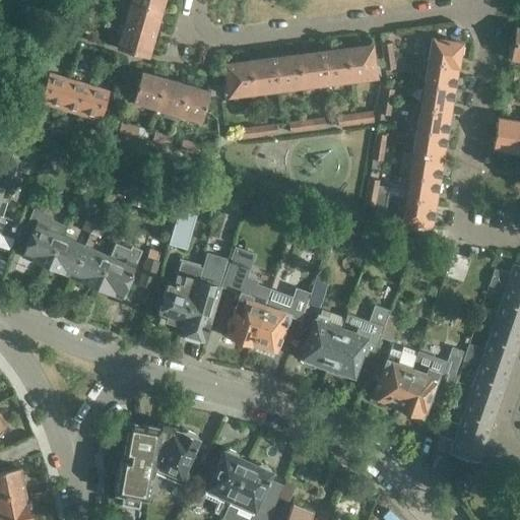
[(86,0),(84,13),(93,15),(96,0),(86,0)]
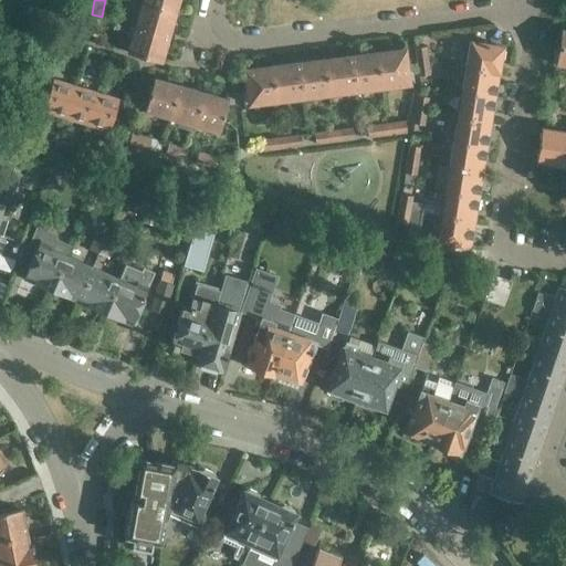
[(142,0),(142,1),(176,11),(178,0),(142,0)]
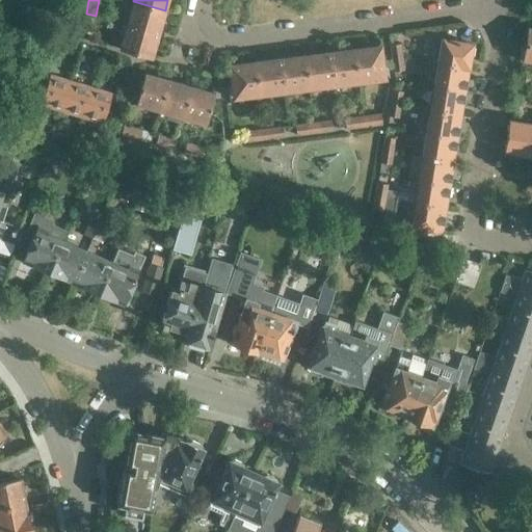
[(123,24),(158,34),(165,10),(133,1),(129,15),(126,14),(123,24)]
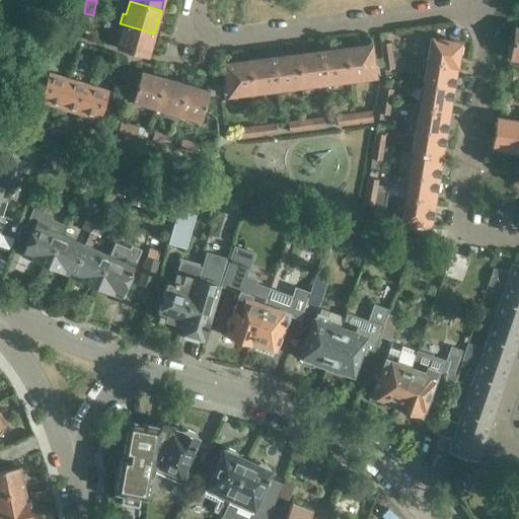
[(93,15),(84,13),(80,30),(89,32),(93,15)]
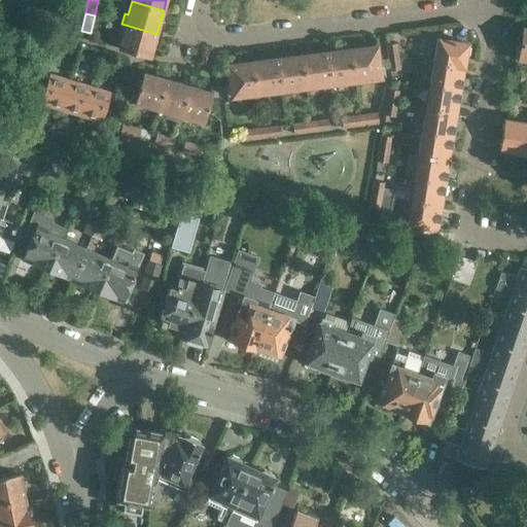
[(156,34),(121,24),(117,35),(121,36),(118,47),(150,57),(156,34)]
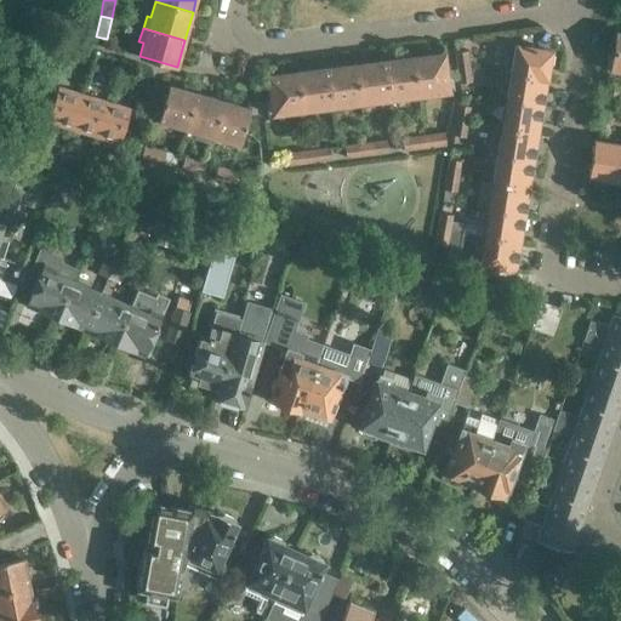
[(605,68),(620,69),(620,32),(617,30),(614,52),(609,52),(605,68)]
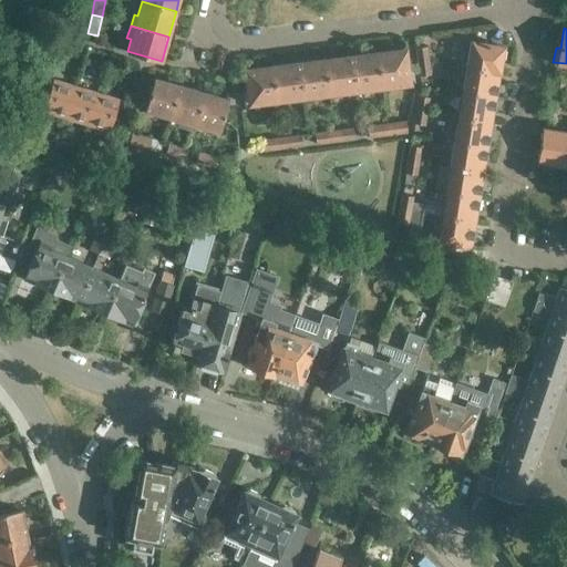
[(466,66),(500,72),(504,47),(471,41),(466,66)]
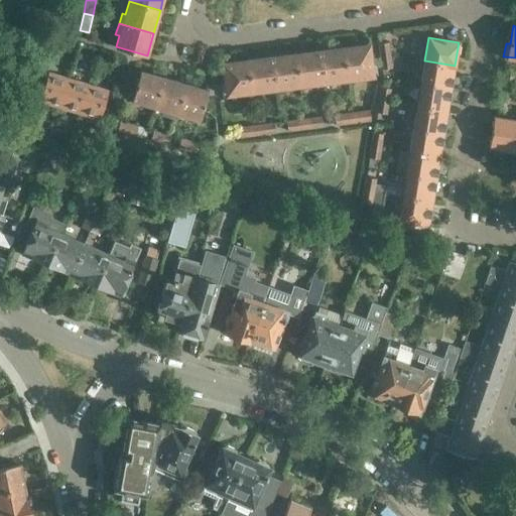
[(379,43),(381,55),(389,54),(388,42),(379,43)]
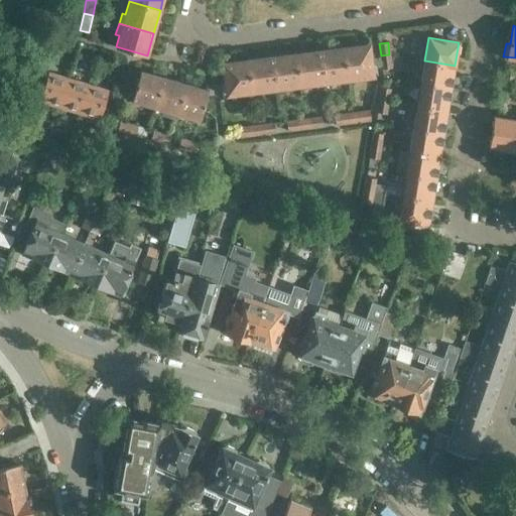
[(344,47),(348,78),(377,74),(376,62),(371,62),(368,44),(344,47)]
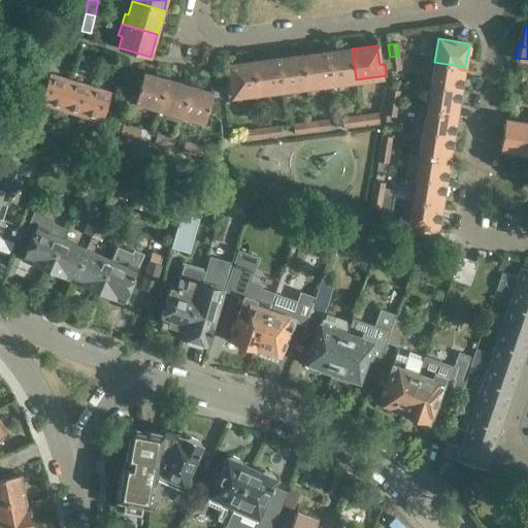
[(356,79),(352,48),(327,52),(331,83),(356,79)]
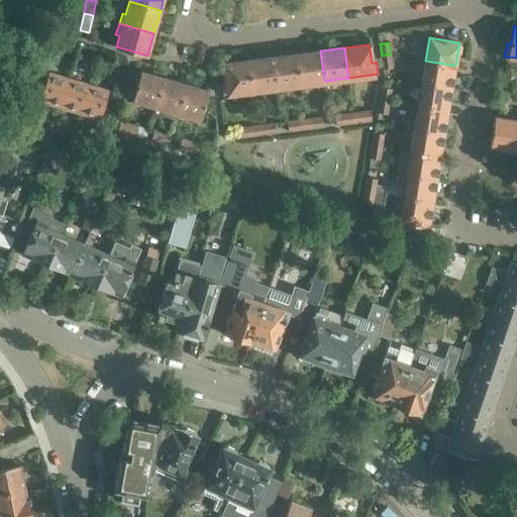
[(324,81),(320,50),(297,55),(300,84),(324,81)]
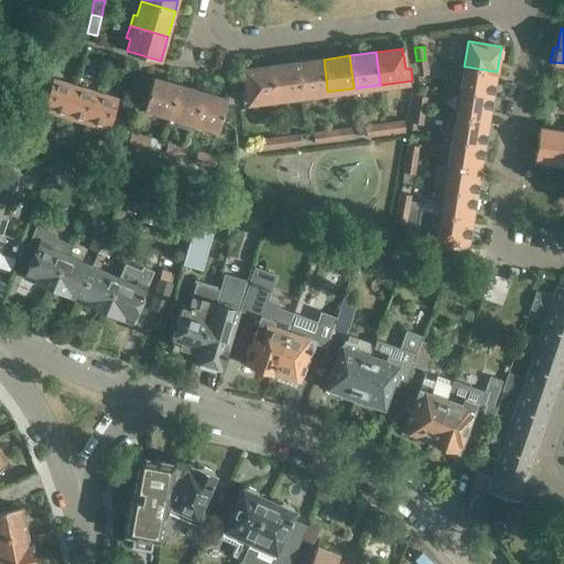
[(327,91),(324,60),(297,63),(302,95),(327,91)]
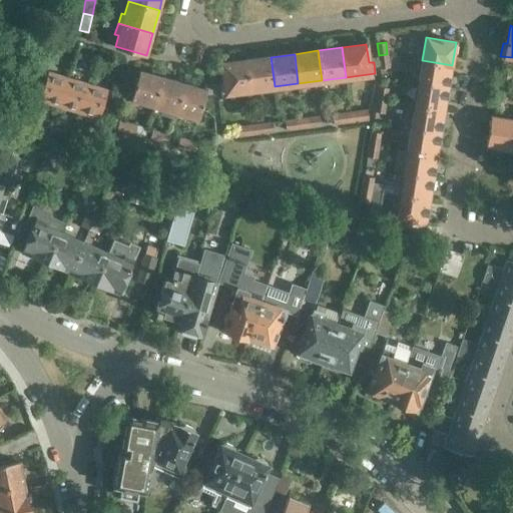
[(387,54),(379,55),(380,68),(389,67),(387,54)]
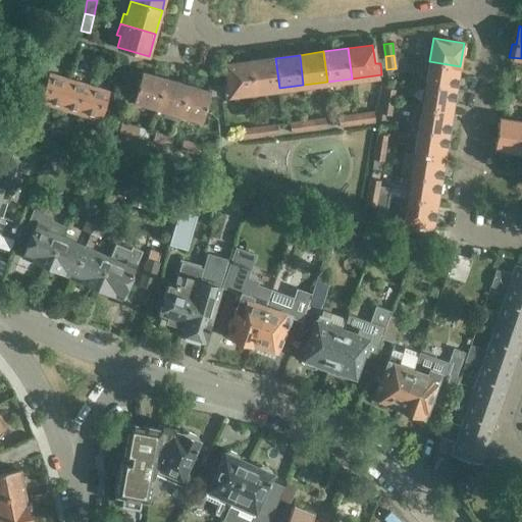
[(275,58),(251,61),(255,91),(279,88),(275,58)]
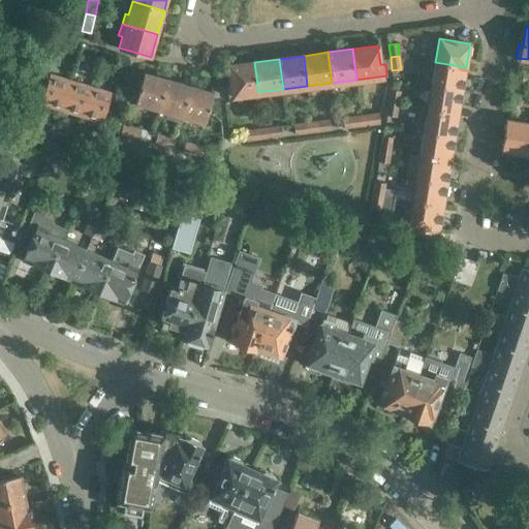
[(258,92),(254,62),(229,65),(231,84),(227,85),(228,96),(258,92)]
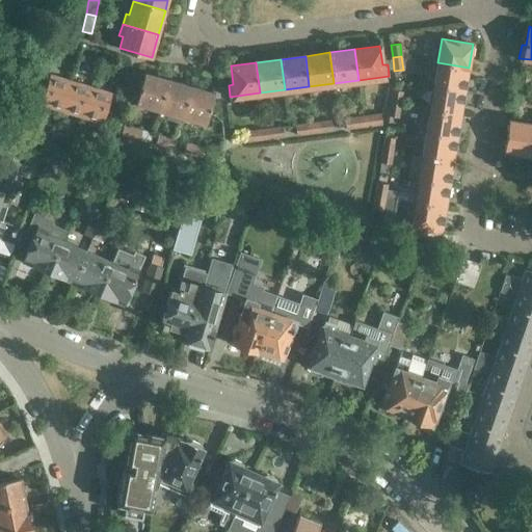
[(469,68),(437,62),(434,86),(464,90),(469,68)]
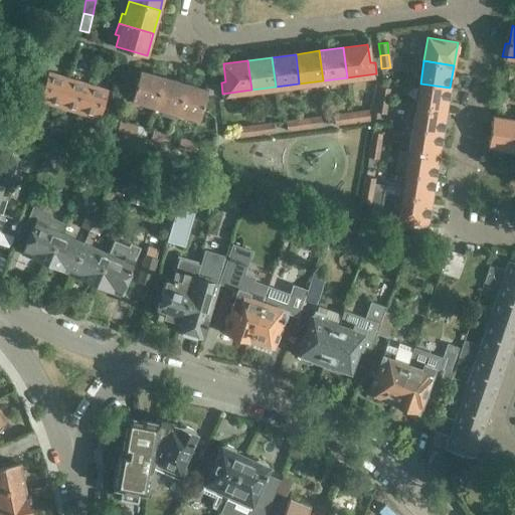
[(502,87),(511,89),(514,70),(505,68),(502,87)]
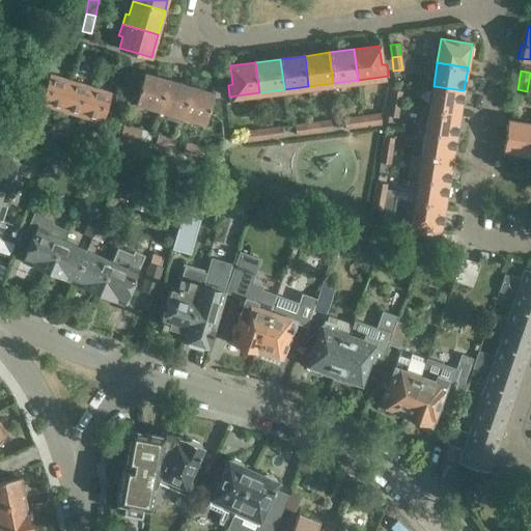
[(131,102),(159,110),(168,79),(144,72),(139,89),(135,88),(131,102)]
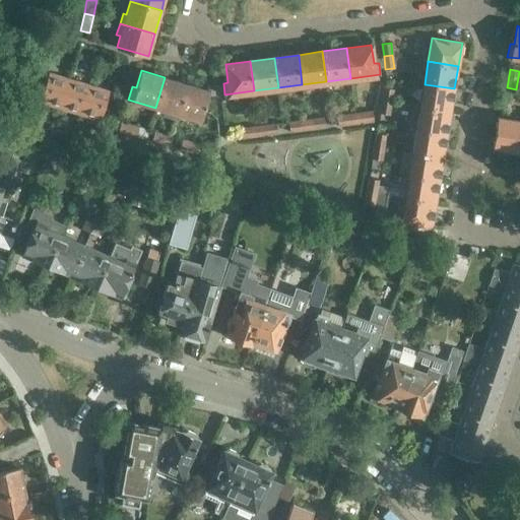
[(40,101),(60,107),(69,79),(48,72),(40,101)]
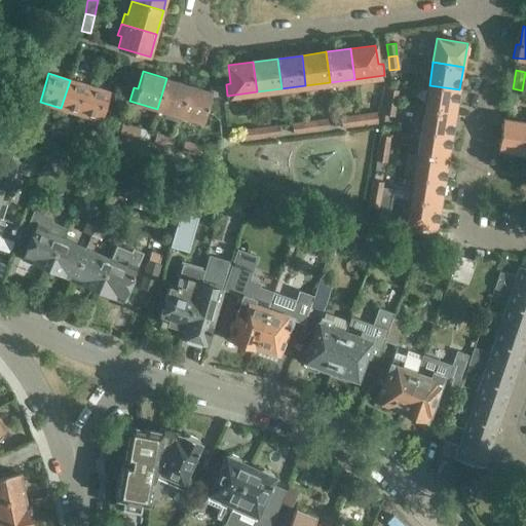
[(189,85),(166,78),(157,109),(181,116),(189,85)]
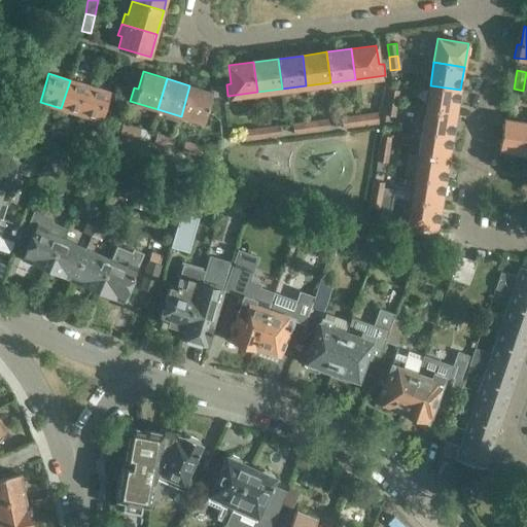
[(61,108),(83,115),(92,86),(70,80),(61,108)]
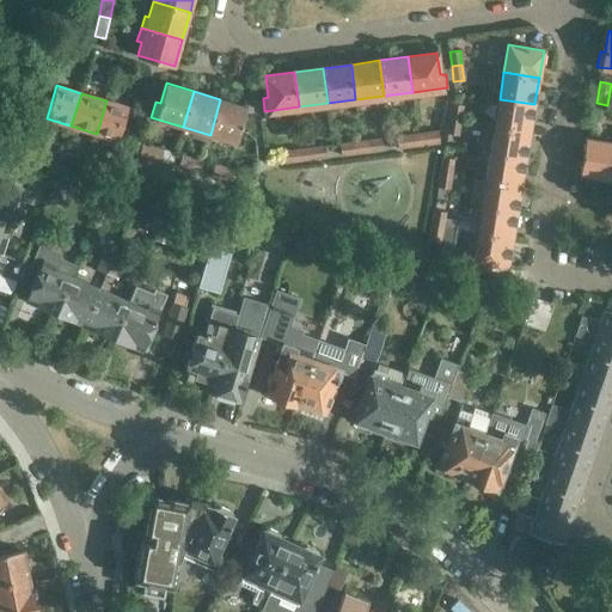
[(220,99),(210,135),(243,144),(248,127),(242,126),(248,106),(220,99)]
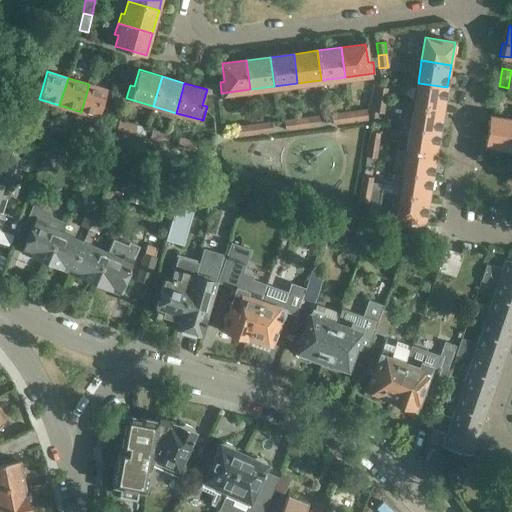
[(414,105),(444,110),(447,87),(418,83),(414,105)]
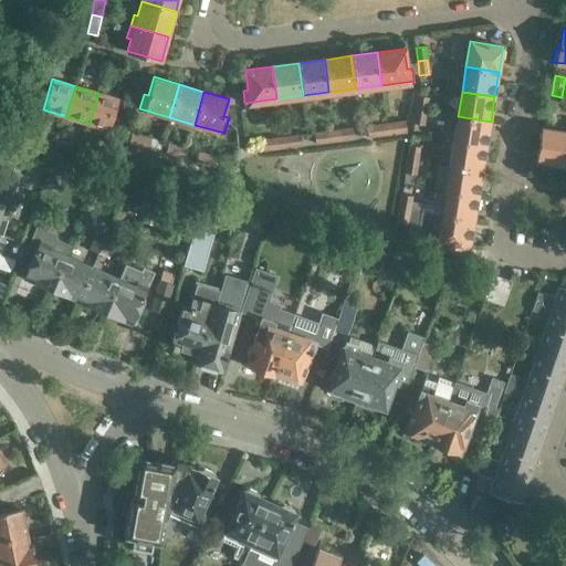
[(98,93),(90,124),(109,129),(118,100),(98,93)]
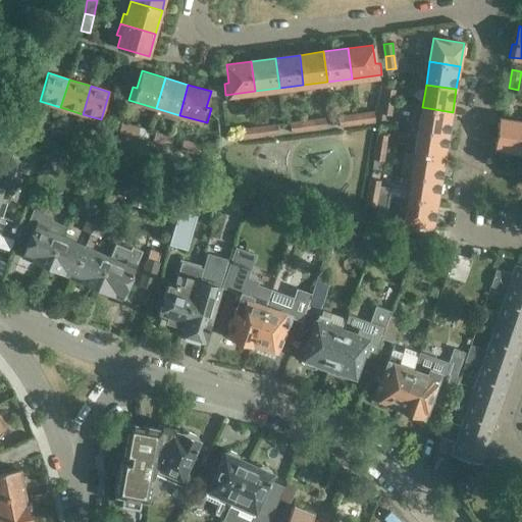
[(383,101),(393,102),(395,90),(385,88),(383,101)]
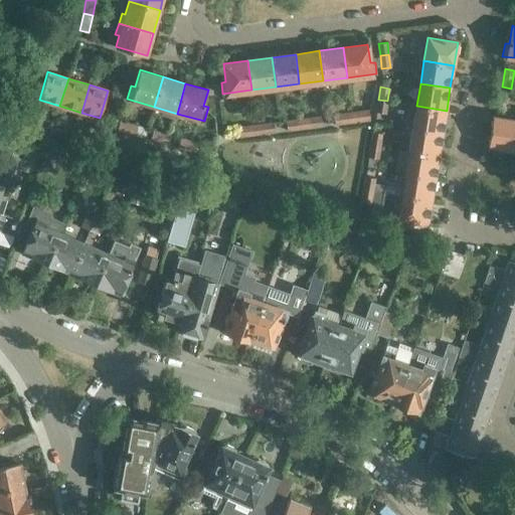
[(505,103),(514,105),(514,93),(507,93),(505,103)]
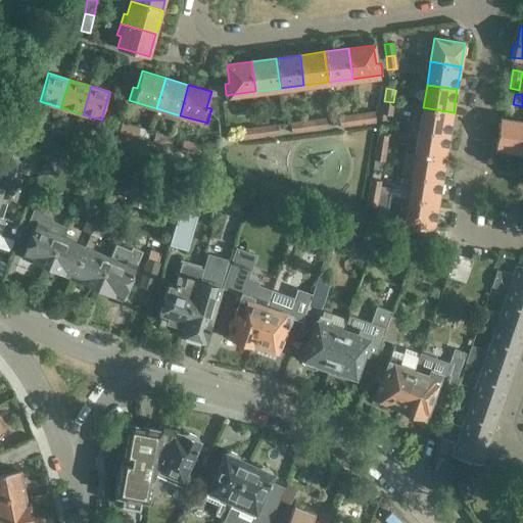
[(393,102),(384,101),(382,113),(391,115),(393,102)]
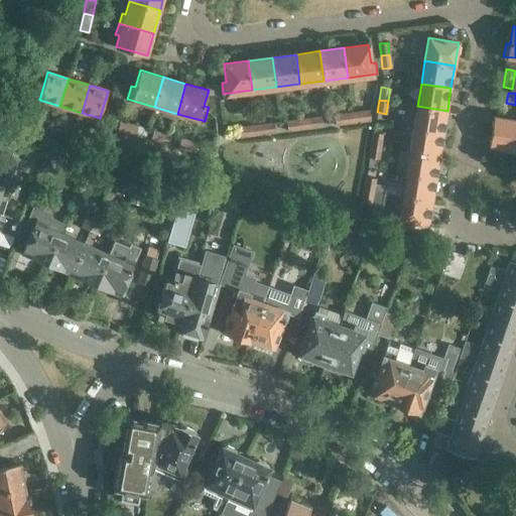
[(447,111),(417,106),(413,128),(443,133),(447,111)]
